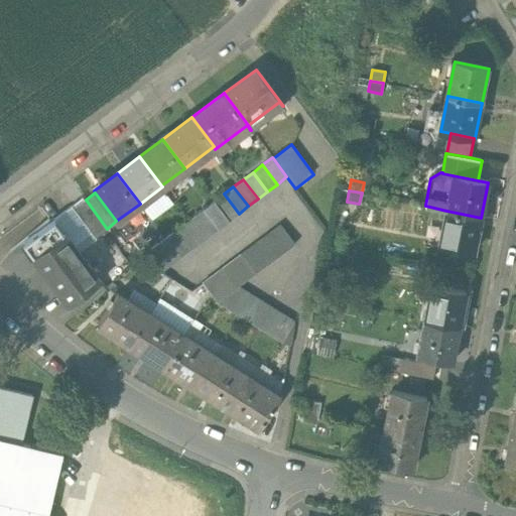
[(229,221),(239,214),(224,194),(214,202),(229,221)]
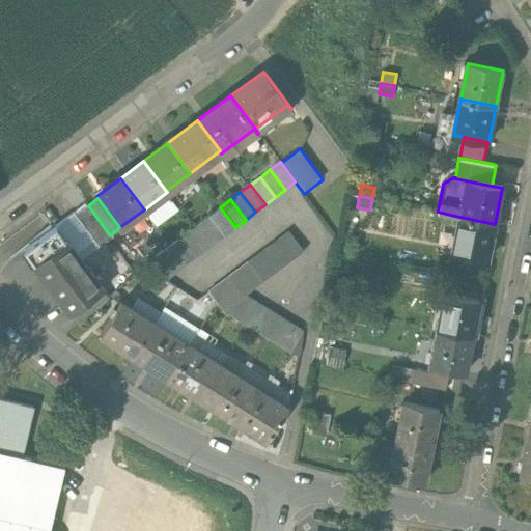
[(110,235),(88,205),(77,215),(93,239),(99,244),(110,235)]
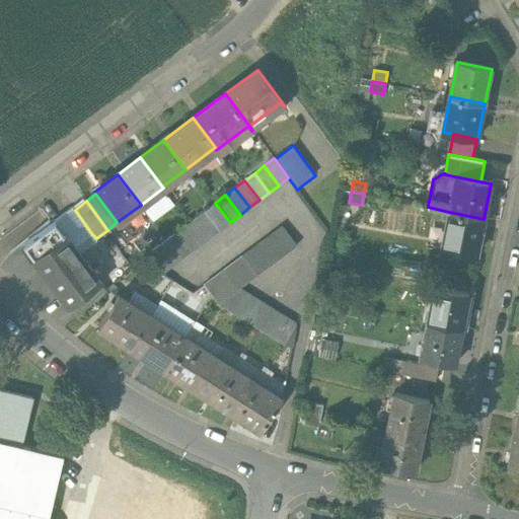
[(206,210),(220,229),(230,222),(215,203),(206,210)]
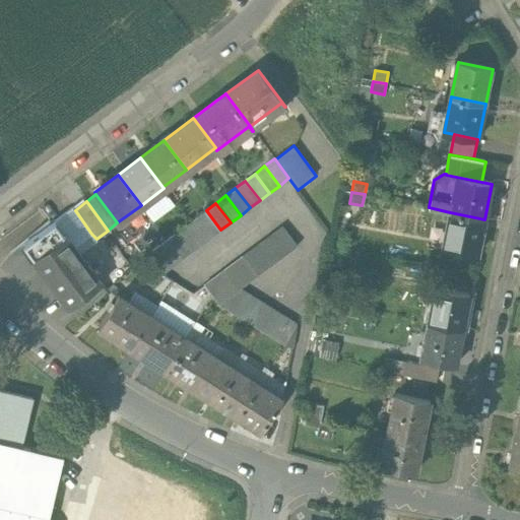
[(72,206),(54,219),(55,220),(23,244),(46,273),(77,250),(74,246),(91,234),(75,210),(72,206)]
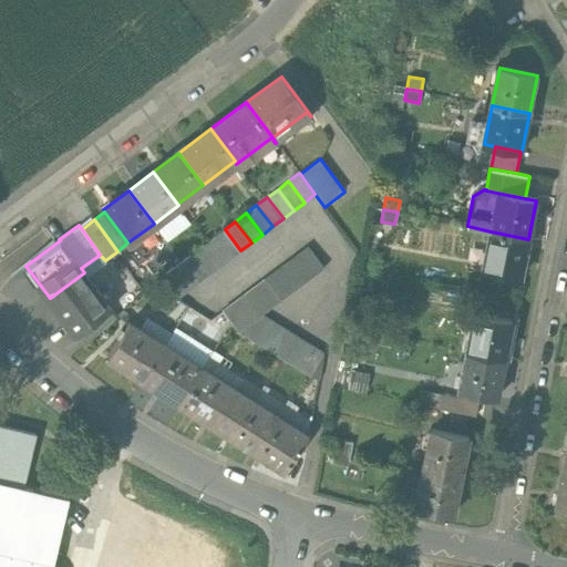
[(240,250),(225,229),(214,237),(229,258),(240,250)]
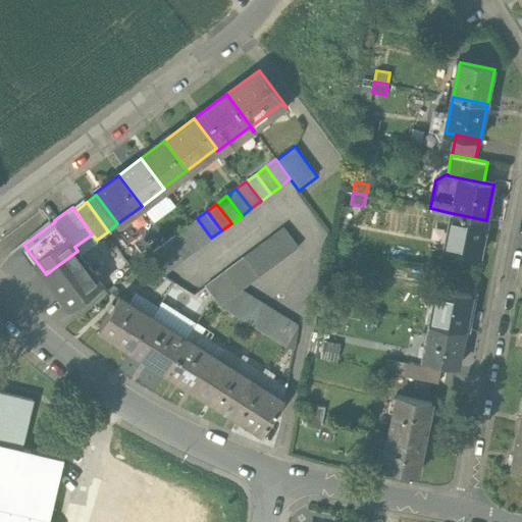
[(486,220),(452,213),(445,249),(479,256),(486,220)]
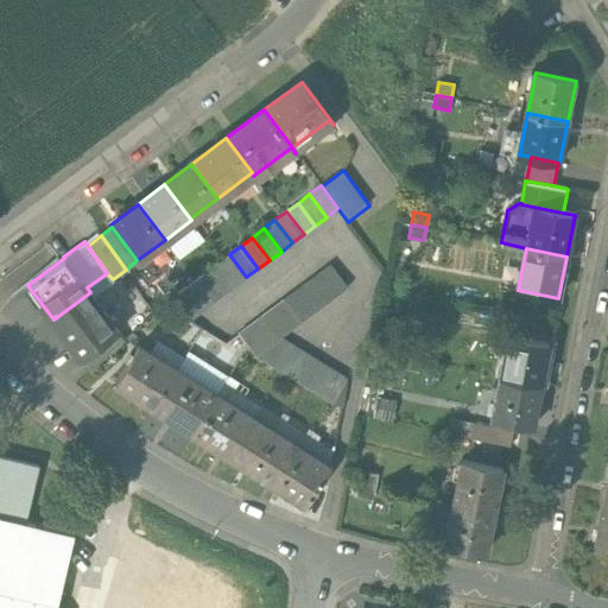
[(217,263),(235,286),(246,277),(229,254),(217,263)]
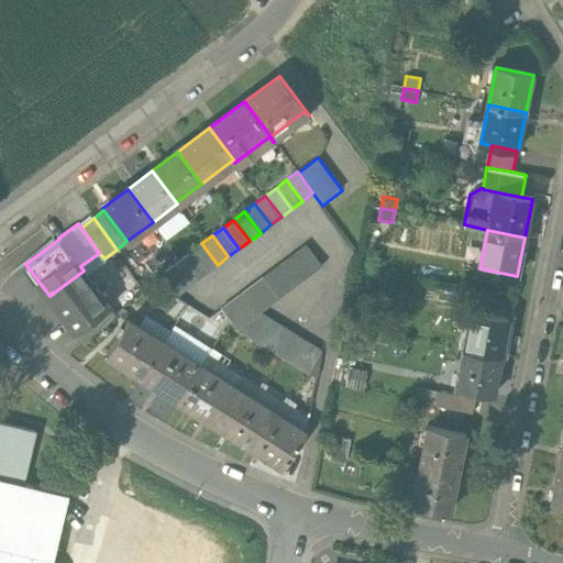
[(218,265),(201,243),(191,251),(207,273),(218,265)]
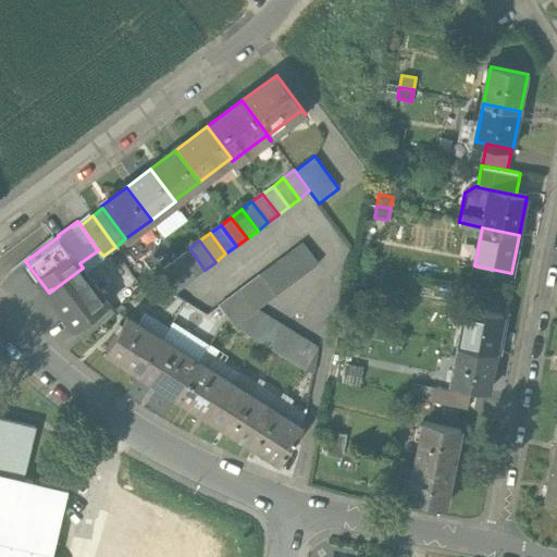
[(304,242),(293,249),(308,270),(319,262),(304,242)]
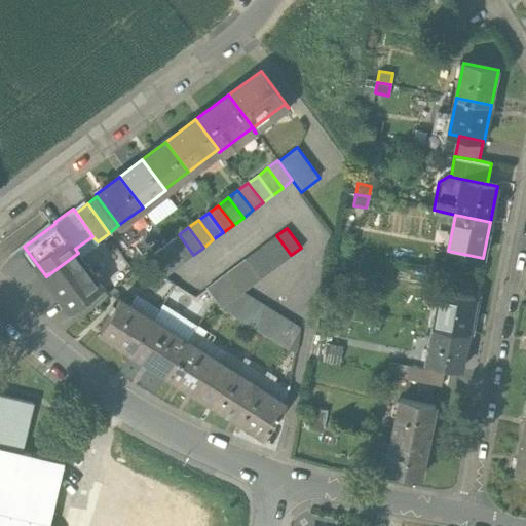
[(193,255),(179,234),(168,242),(183,262),(193,255)]
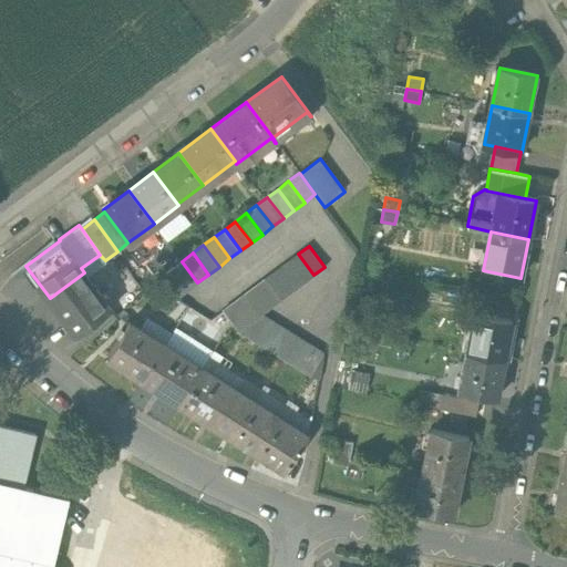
[(298,254),(287,263),(303,284),(313,275),(298,254)]
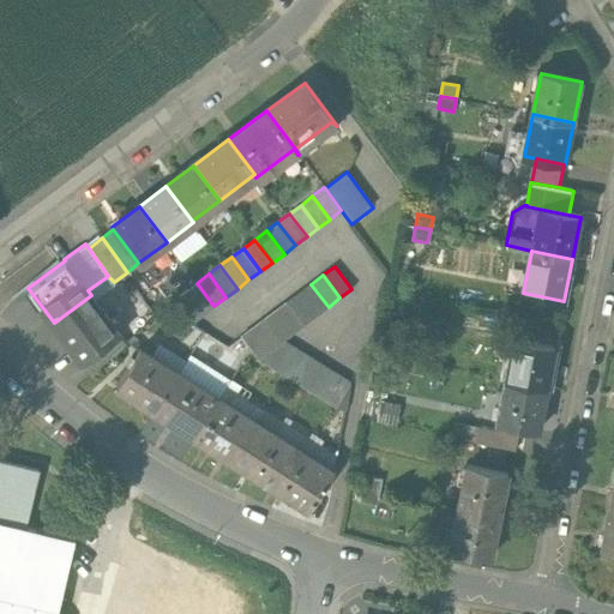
[(214,306),(197,283),(186,292),(203,314),(214,306)]
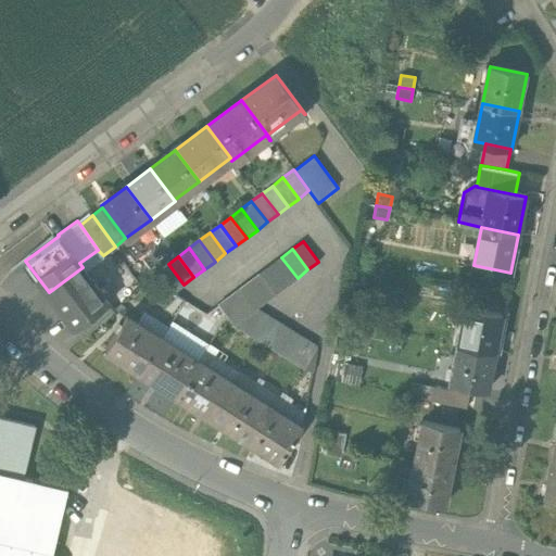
[(281,257),(272,265),(287,286),(298,278),(281,257)]
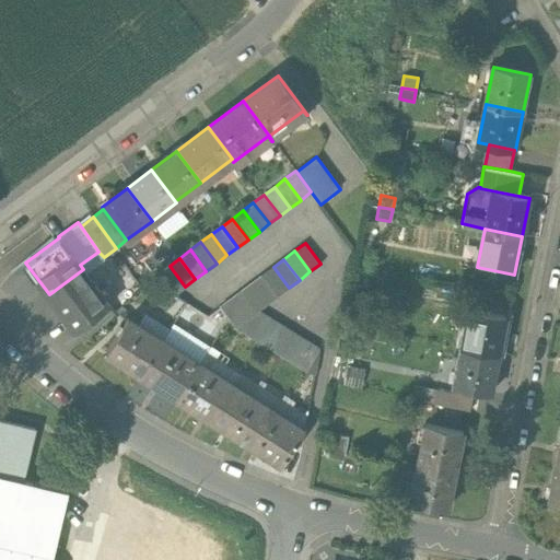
[(170,266),(159,273),(174,294),(185,287),(170,266)]
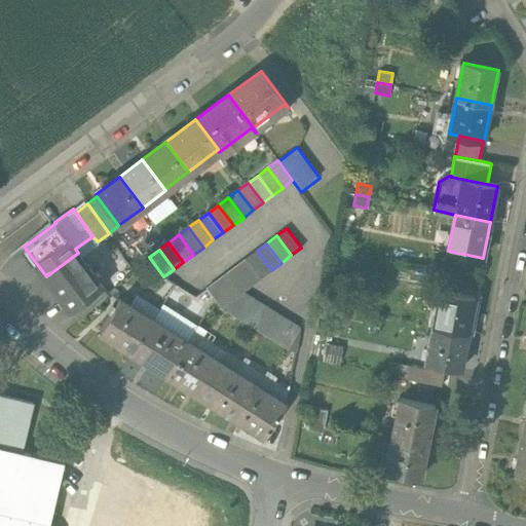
[(257,251),(247,258),(261,277),(271,270),(257,251)]
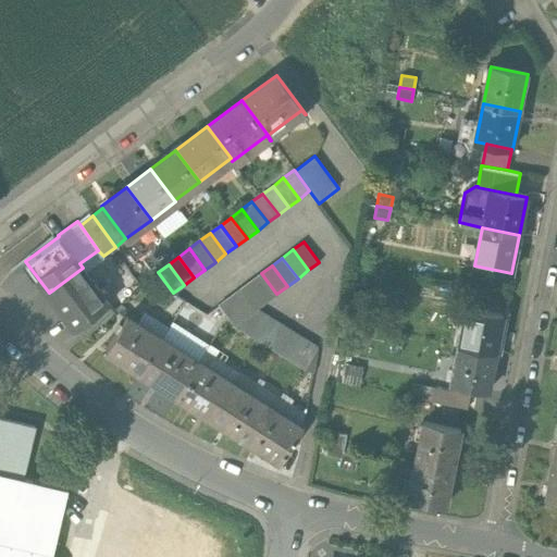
[(83,268),(49,293),(74,326),(108,301),(83,268)]
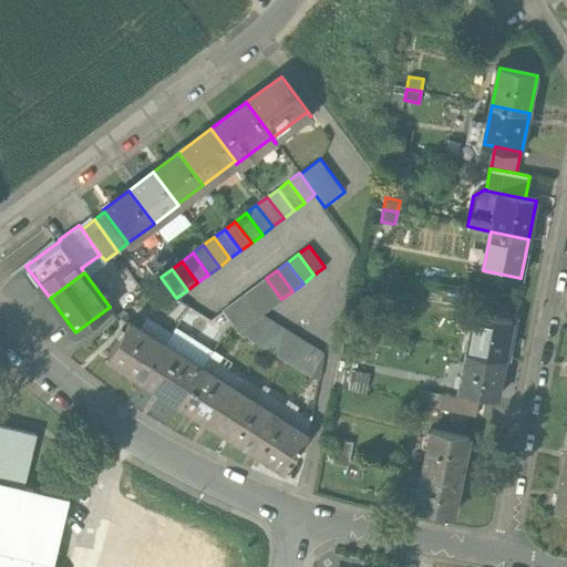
[(266,278),(255,286),(270,307),(281,299),(266,278)]
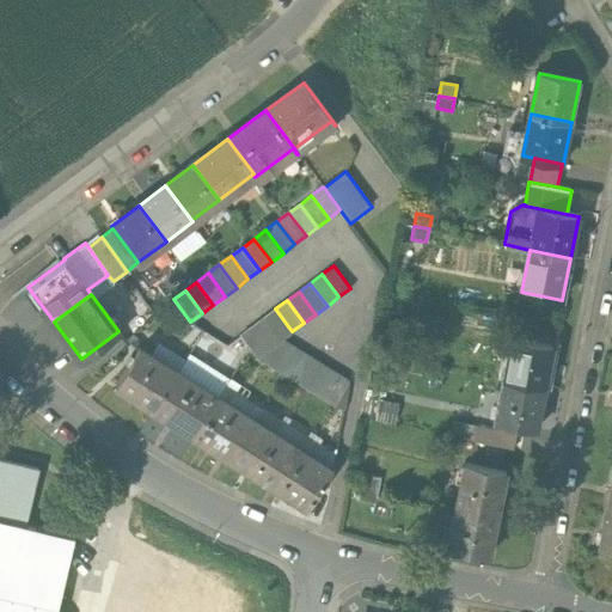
[(275,308),(263,318),(280,341),(282,338),(292,331),(275,308)]
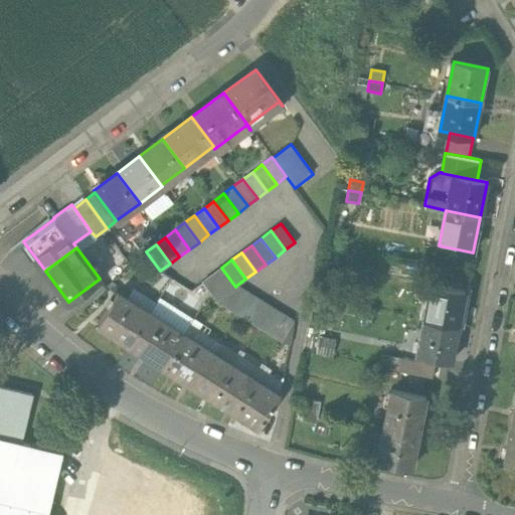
[(221,268),(211,275),(225,294),(235,287),(221,268)]
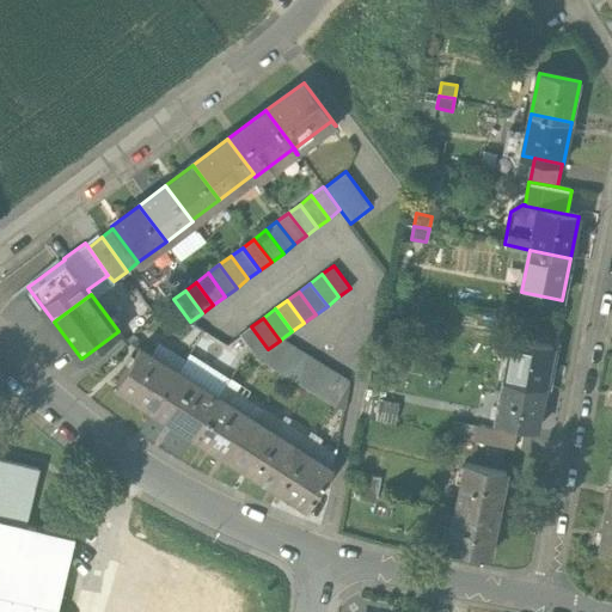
[(251,326),(239,335),(257,357),(268,349),(251,326)]
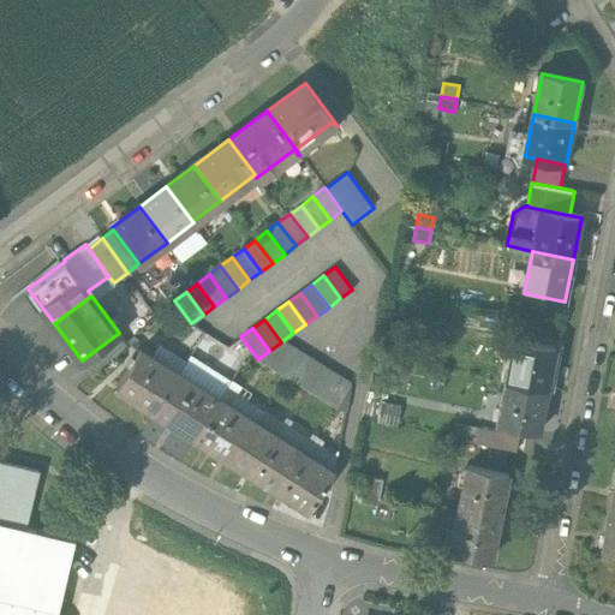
[(284,374),(299,350),(284,340),(281,342),(269,351),(258,359),(284,374)]
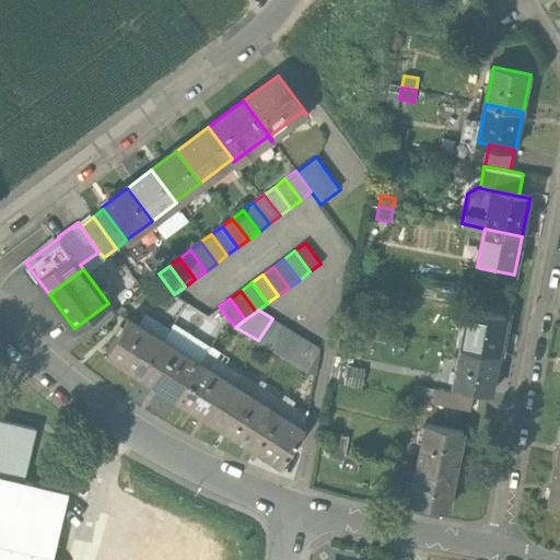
[(505,316),(468,310),(461,348),(498,354),(505,316)]
